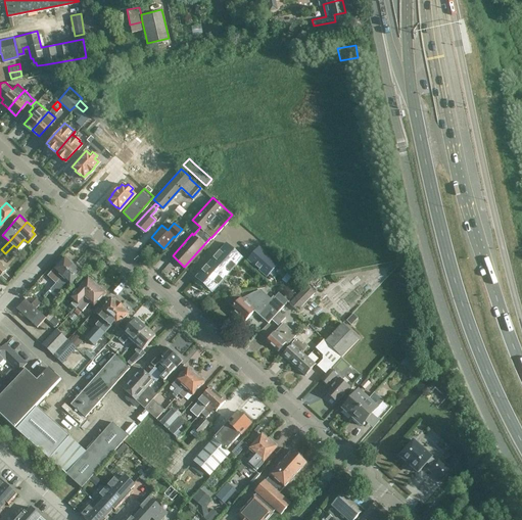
[(211,290),(242,255),(226,241),(195,276),(211,290)]
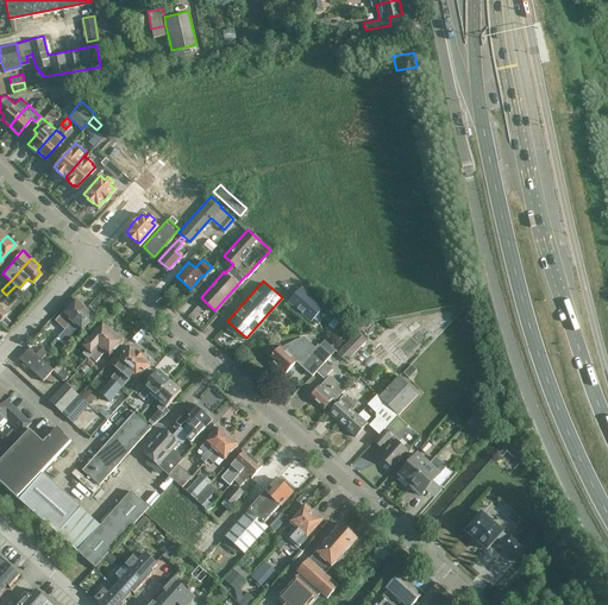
[(318,302),(305,290),(306,289),(301,285),(287,301),(296,309),(296,308),(301,312),(301,313),(311,321),(324,306),(319,301),(318,302)]
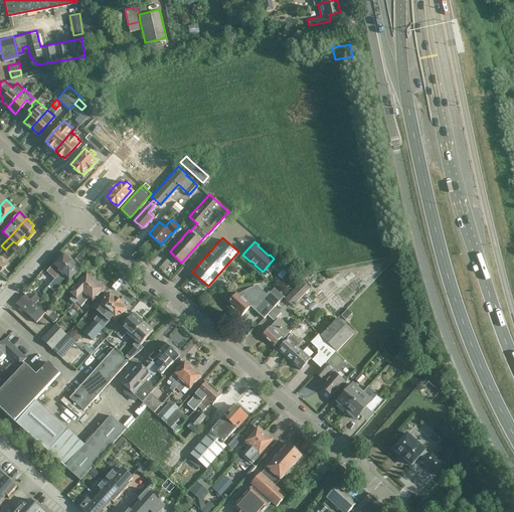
[(49,283),(71,259),(68,256),(68,253),(66,251),(63,251),(63,250),(52,263),(51,264),(55,267),(44,279),(38,286),(43,291),(49,283)]
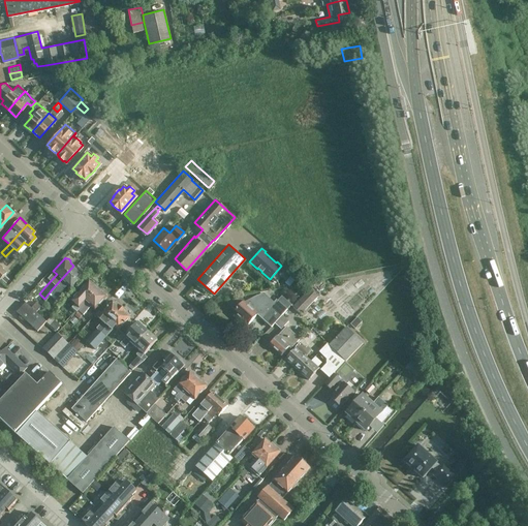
[(76,269),(73,266),(51,290),(55,295),(66,282),(70,286),(83,274),(82,273),(82,271),(80,269),(76,269)]
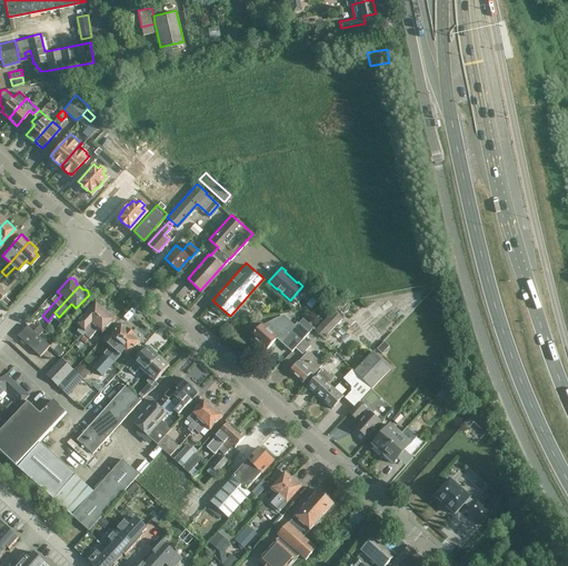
[(79,336),(83,333),(105,308),(101,306),(101,303),(98,300),(96,300),(95,300),(82,314),(76,321),(80,325),(75,331),(79,336)]
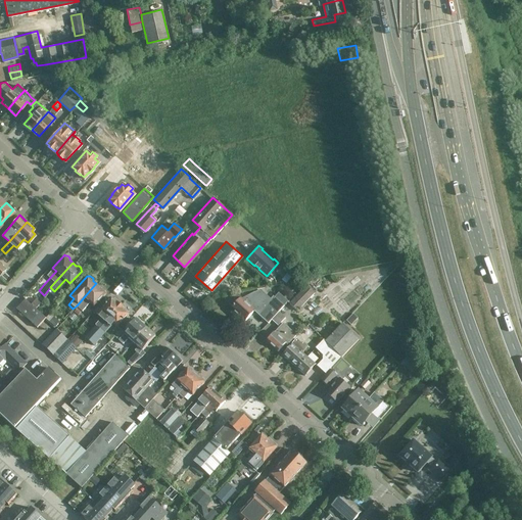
[(99,286),(96,283),(77,305),(81,310),(89,300),(93,304),(104,291),(104,290),(104,288),(102,286),(99,286)]
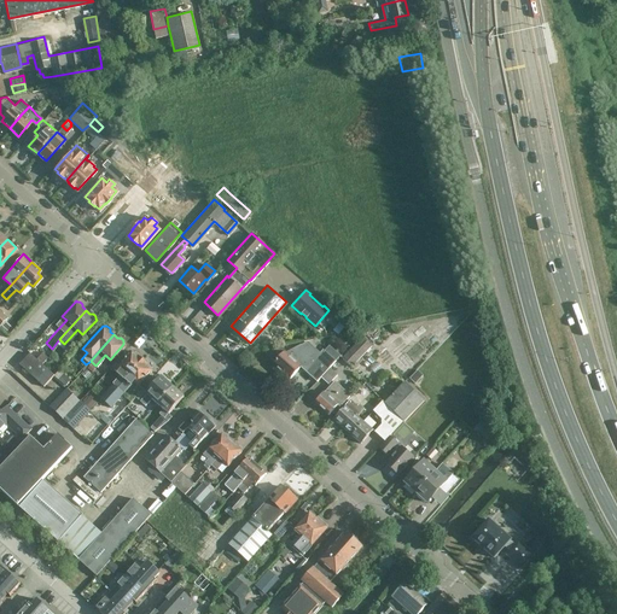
[(350,364),(370,344),(361,335),(342,356),(350,364)]
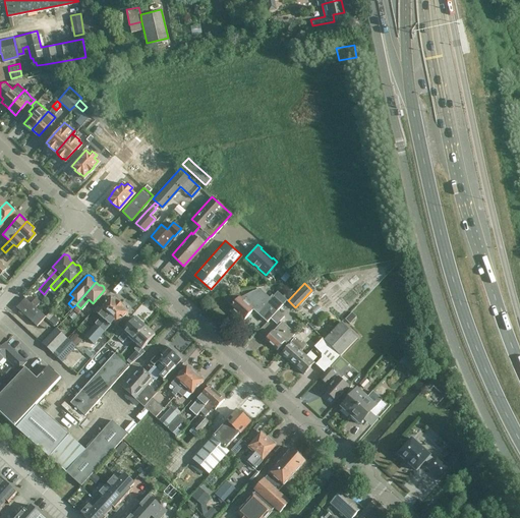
[(277,308),(282,302),(273,294),(270,297),(258,287),(252,290),(252,289),(240,296),(239,295),(240,295),(234,290),(230,295),(227,292),(223,296),(231,303),(229,306),(230,306),(230,308),(233,311),(235,310),(243,319),(252,307),(267,320),(270,317),(277,308)]
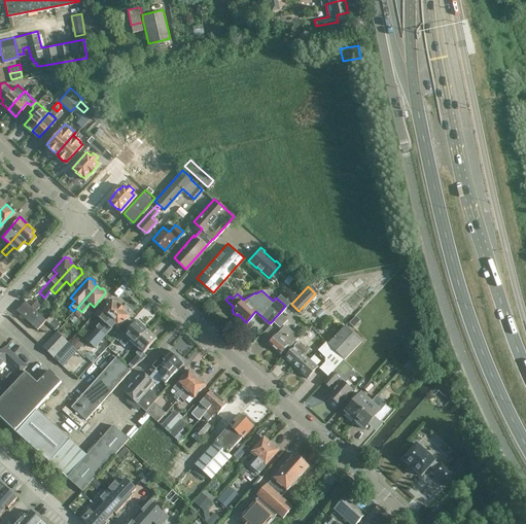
[(111,299),(97,314),(102,319),(96,325),(96,326),(85,338),(89,341),(120,305),(113,299),(112,300),(111,299)]
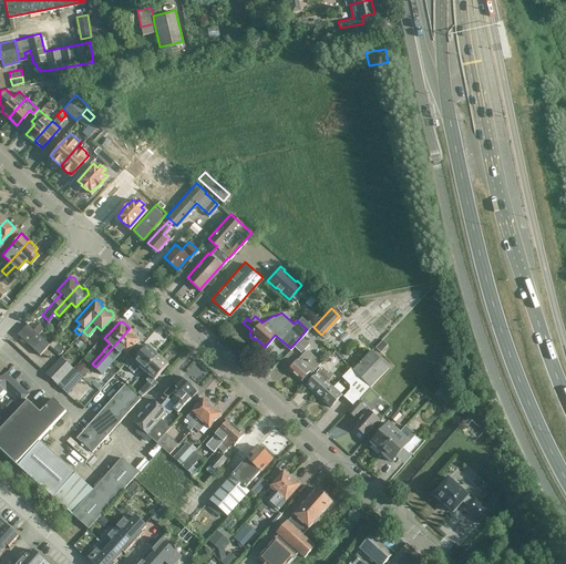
[(34,329),(27,322),(17,332),(21,336),(33,348),(43,338),(38,332),(34,329)]
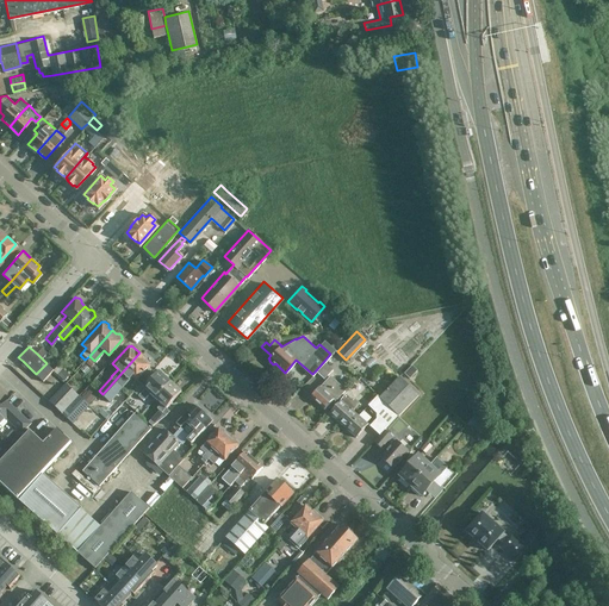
[(140,353),(103,394),(109,400),(131,374),(136,379),(149,363),(148,362),(148,361),(140,353)]
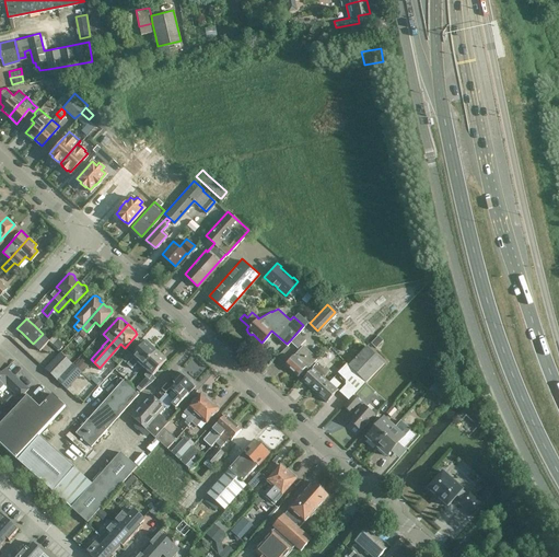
[(298,332),(290,340),(297,346),(304,337),(298,332)]
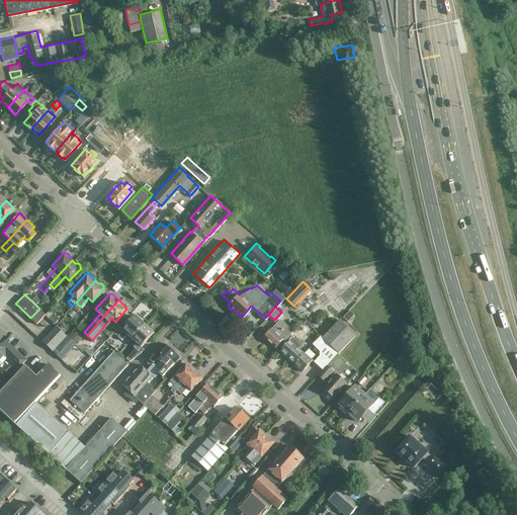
[(347,320),(352,315),(347,310),(342,316),(347,320)]
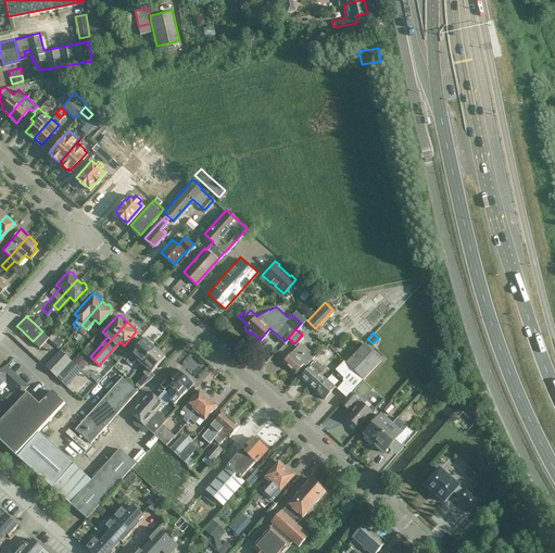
[(144,338),(131,352),(127,348),(121,355),(129,363),(136,357),(140,362),(154,347),(144,338)]
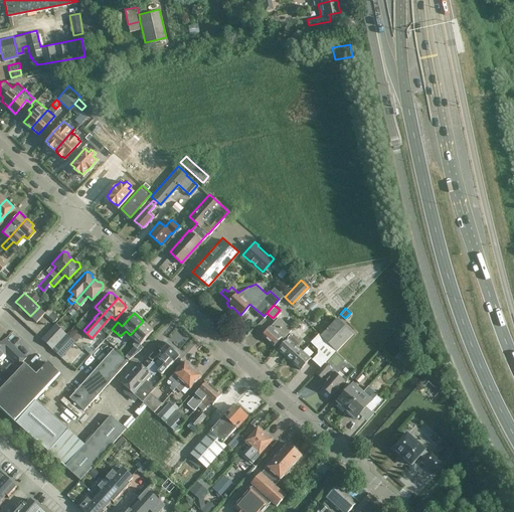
[(282,337),(291,328),(278,316),(262,334),(273,344),(280,335),(282,337)]
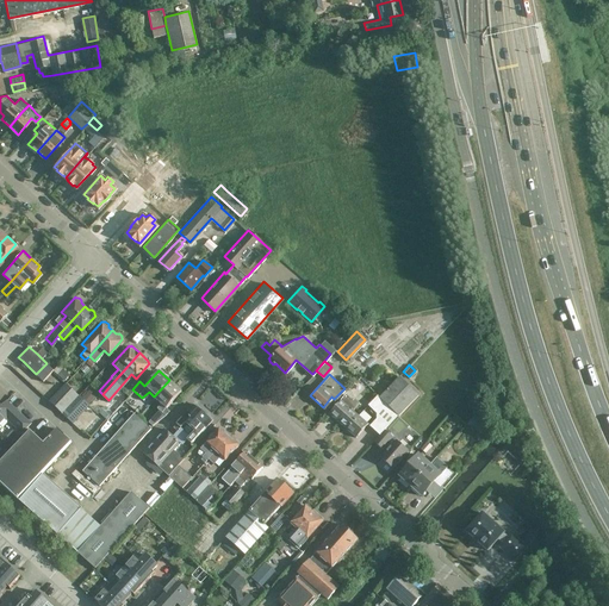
[(398,375),(380,394),(379,395),(377,393),(367,404),(371,407),(368,408),(376,416),(376,417),(368,424),(379,433),(401,411),(404,414),(410,408),(406,405),(417,393),(398,375)]
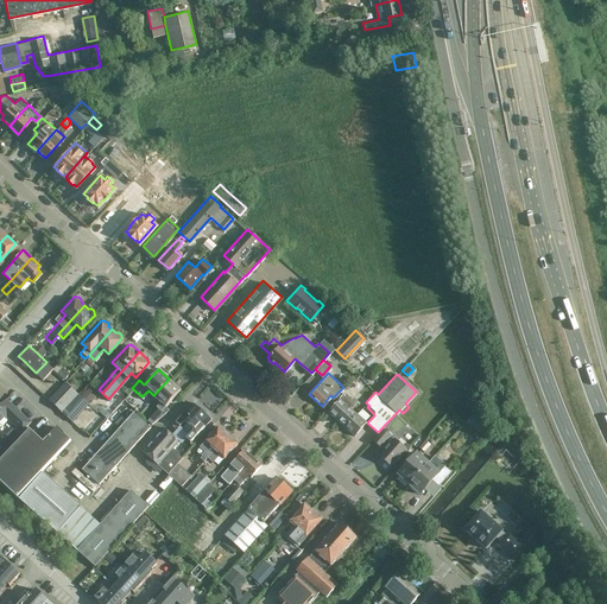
[(179,388),(169,379),(153,395),(159,400),(156,405),(158,407),(147,419),(151,423),(162,414),(168,408),(165,405),(179,388)]
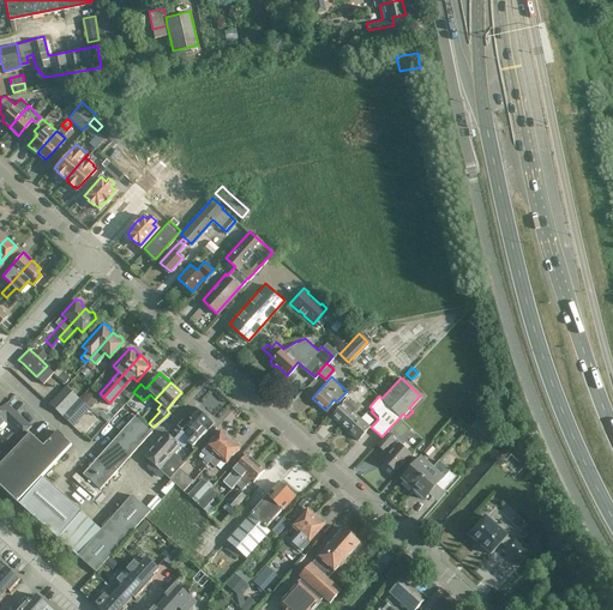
[(62,414),(78,397),(65,385),(49,402),(62,414)]
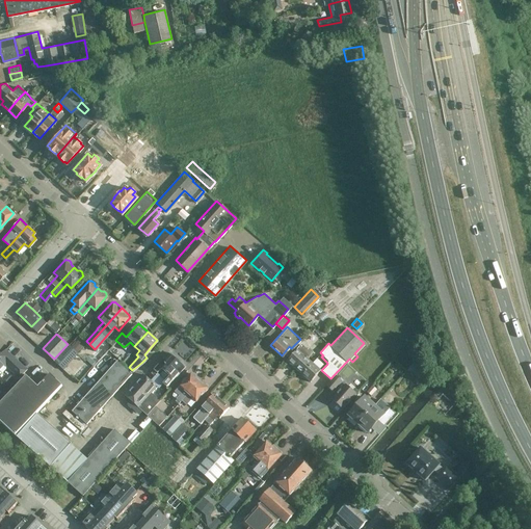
[(71,342),(79,349),(84,343),(77,336),(71,342)]
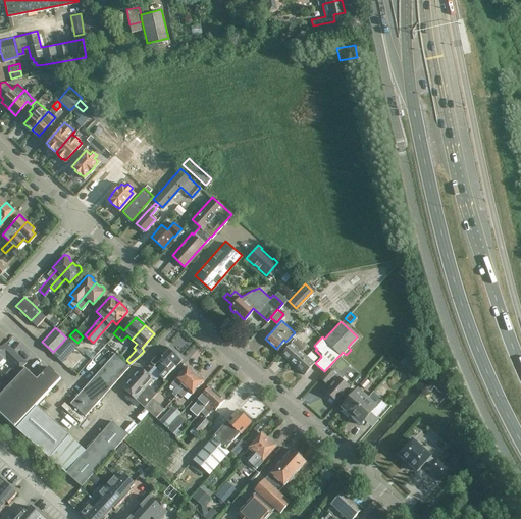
[(280,352),(293,362),(302,351),(301,350),(307,344),(302,340),(301,342),(295,336),(280,352)]
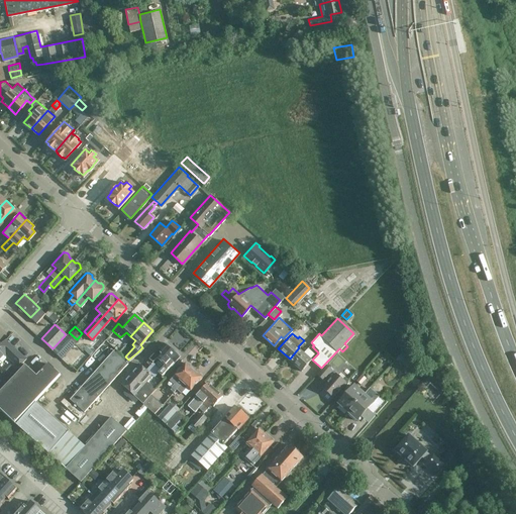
[(17,365),(21,361),(25,357),(5,338),(0,343),(0,357),(5,352),(17,365)]
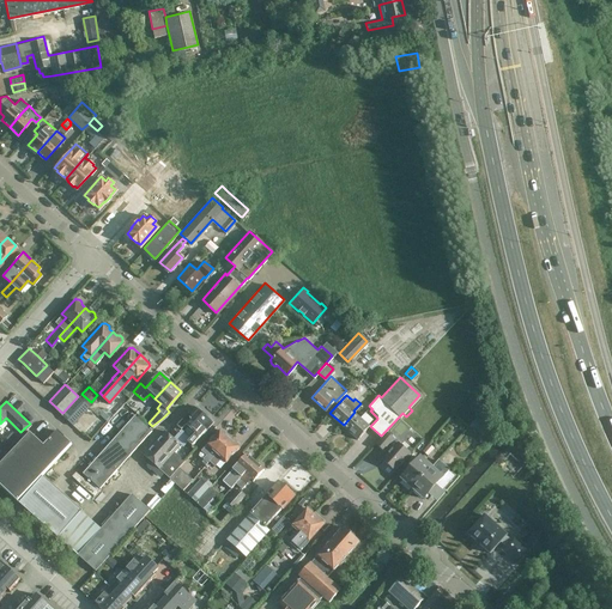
[(186,432),(203,413),(199,410),(200,408),(195,403),(174,428),(177,431),(173,437),(177,442),(186,432)]
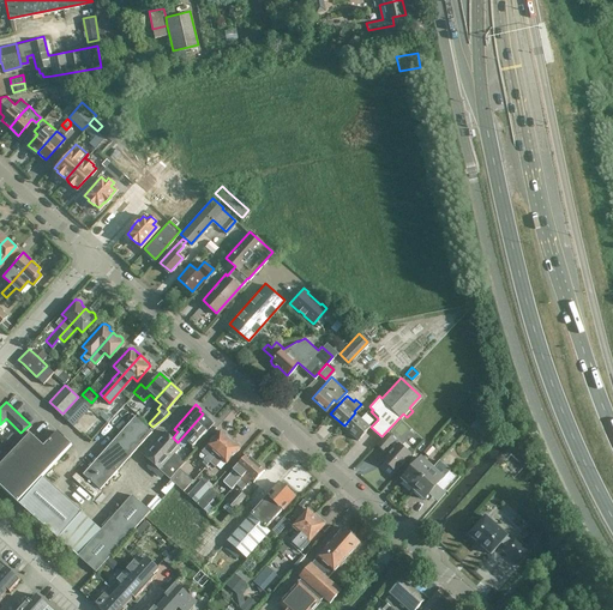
[(100,488),(151,429),(131,411),(126,417),(130,420),(83,472),(100,488)]
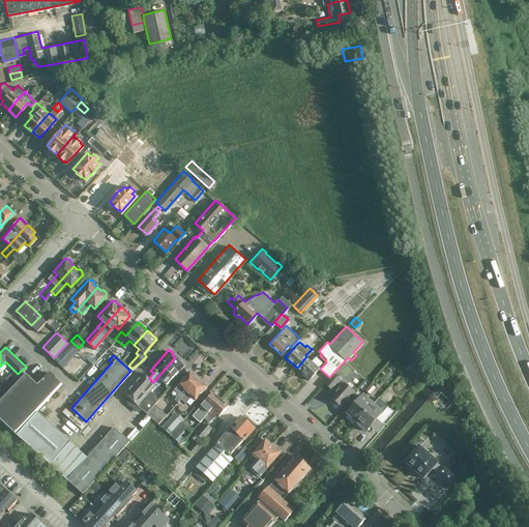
[(306,356),(297,368),(309,378),(319,368),(317,366),(322,361),(315,355),(311,359),(306,356)]
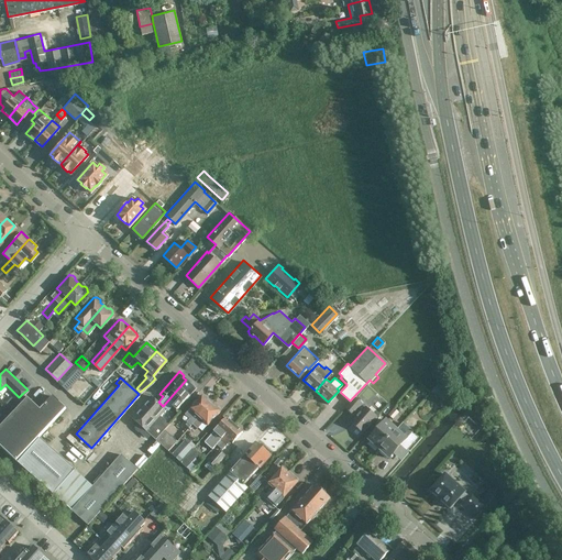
[(189,383),(186,380),(171,397),(163,406),(165,408),(167,409),(172,404),(172,405),(176,408),(196,386),(190,382),(189,383)]
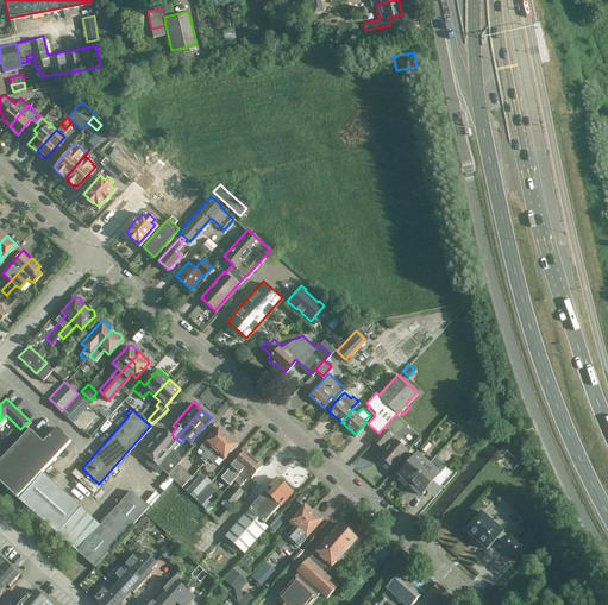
[(29,427),(0,457),(0,479),(17,496),(70,439),(56,424),(42,440),(29,427)]
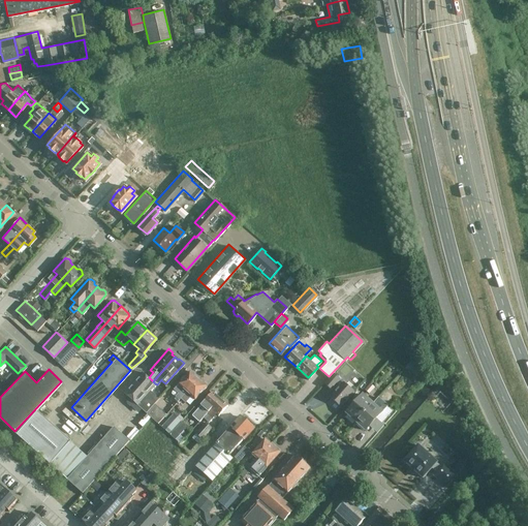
[(180,397),(197,377),(194,374),(194,371),(192,369),(189,369),(174,385),(173,388),(177,392),(175,395),(175,396),(174,397),(177,400),(180,397)]
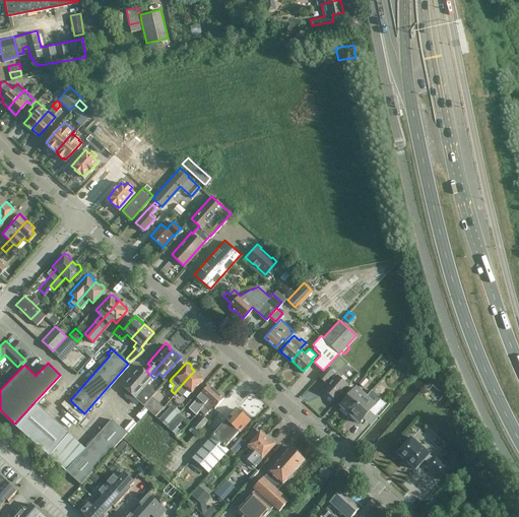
[(143,404),(151,395),(155,390),(147,383),(152,377),(146,371),(138,364),(120,384),(143,404)]
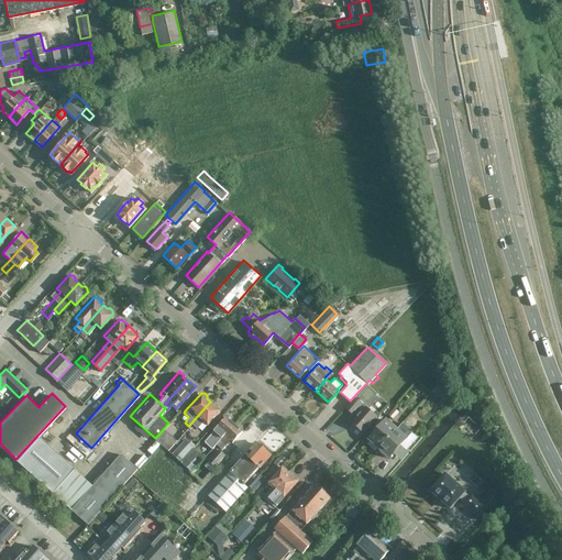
[(353,412),(356,415),(351,421),(362,430),(375,415),(354,396),(345,407),(352,413),(353,412)]
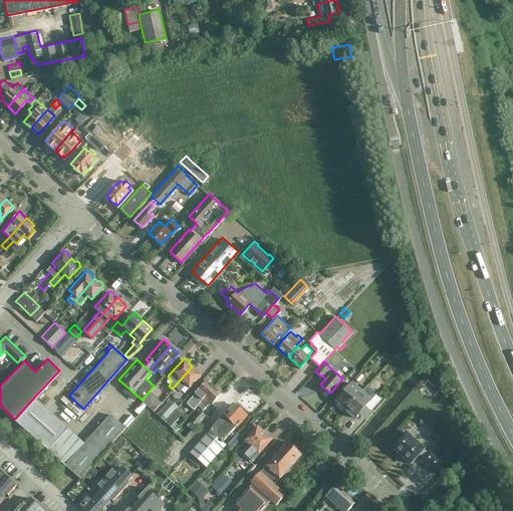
[(354,368),(349,363),(342,371),(347,375),(354,368)]
